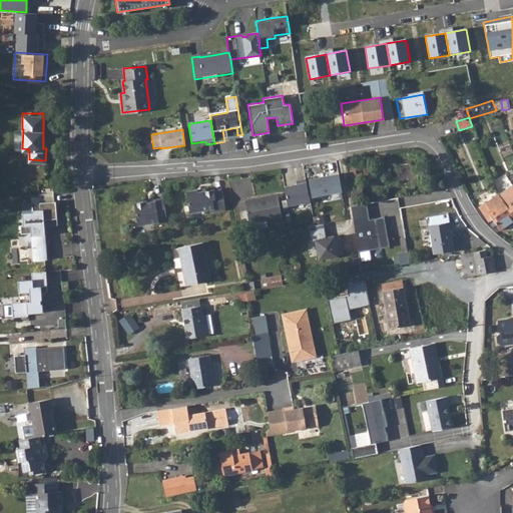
[(402,172),(398,173),(400,184),(419,181),(415,162),(401,164),(402,172)]
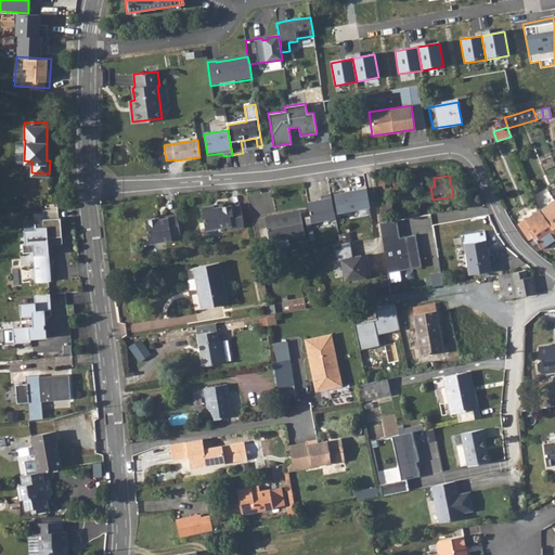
[(421,177),(404,179),(408,193),(423,191),(421,177)]
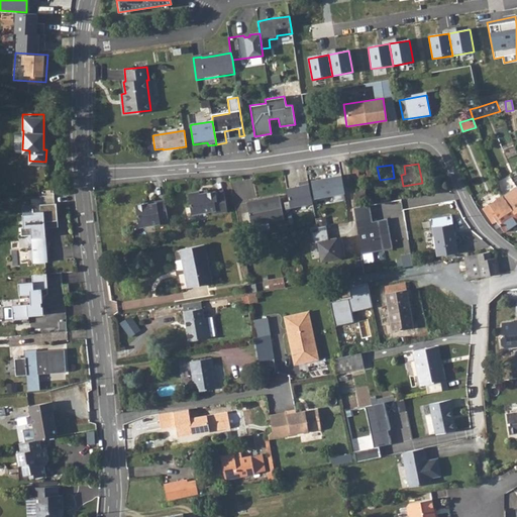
[(341,176),(311,181),(314,198),(344,193),(341,176)]
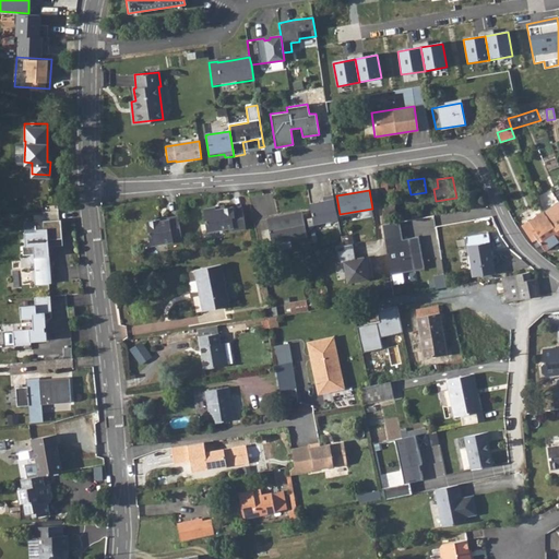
[(336,218),(332,193),(321,195),(322,200),(308,203),(312,224),(336,218)]
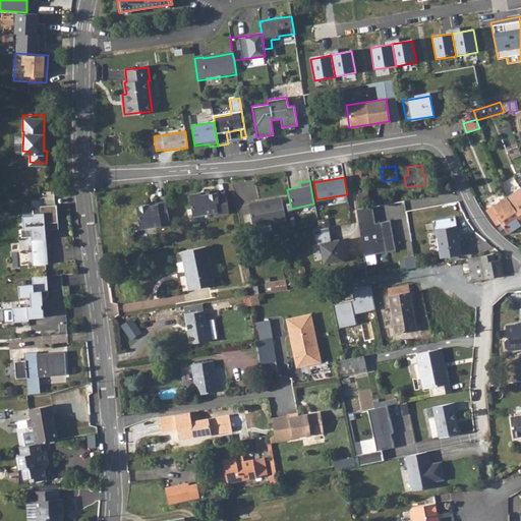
[(520,188),(506,198),(509,203),(520,220),(520,189),(520,188)]
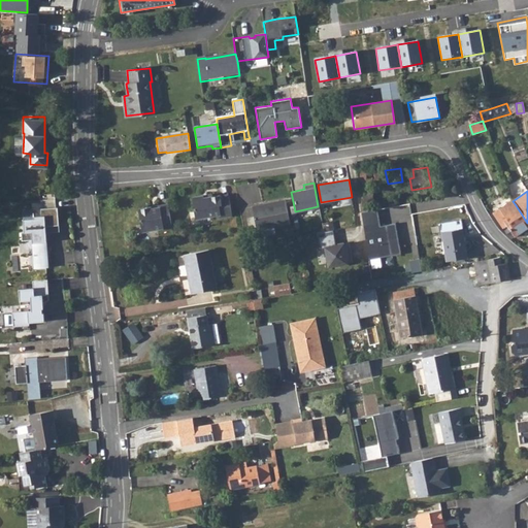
[(373,193),(360,194),(362,206),(375,204),(373,193)]
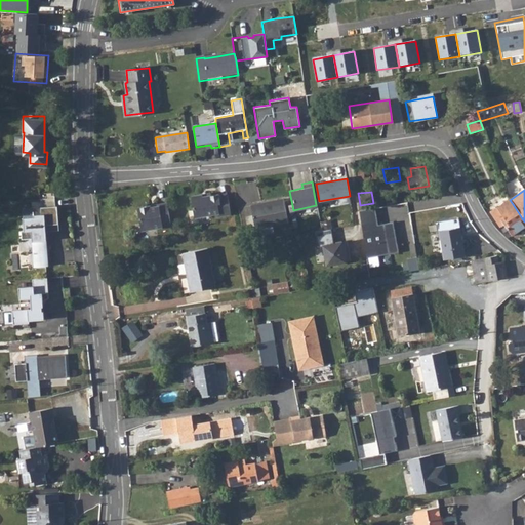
[(202,195),(191,197),(195,217),(218,213),(219,216),(231,214),(227,196),(219,197),(218,195),(202,197),(202,195)]
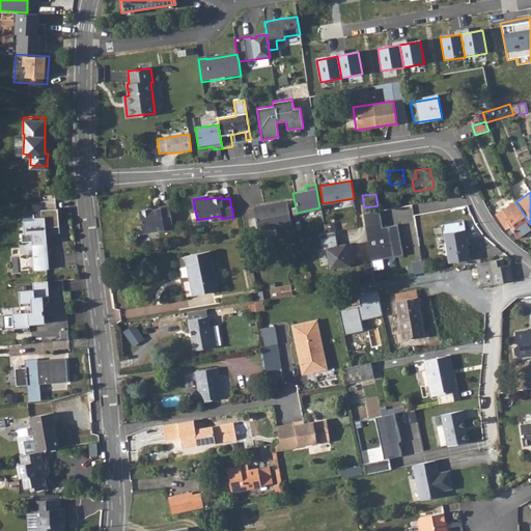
[(286,202),(253,208),(258,230),(291,224),(286,202)]
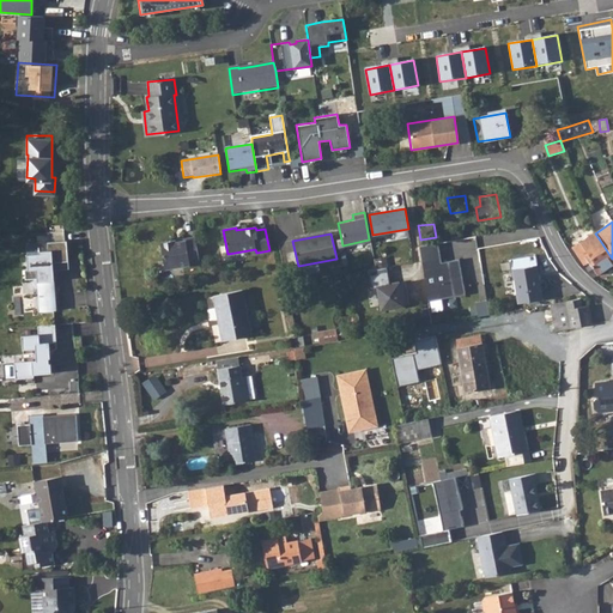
[(175,241),(161,243),(164,268),(189,265),(189,262),(199,261),(194,237),(184,240),(184,241),(176,242),(175,241)]
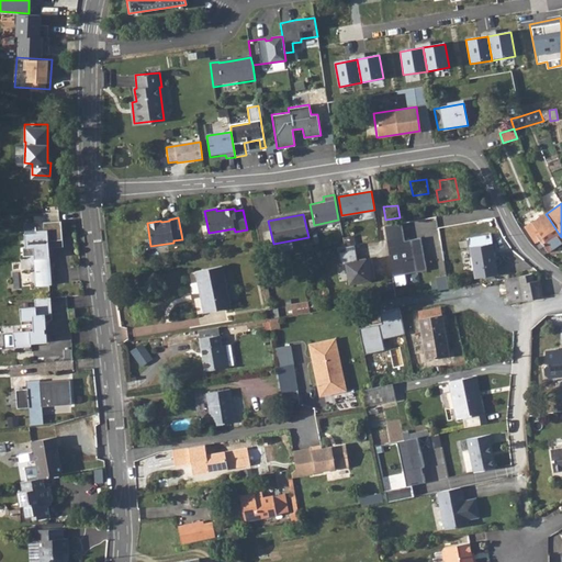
[(37,281),(53,279),(47,238),(62,237),(59,218),(42,221),(43,227),(35,228),(35,231),(24,232),(25,245),(22,245),(23,255),(34,254),(37,281)]
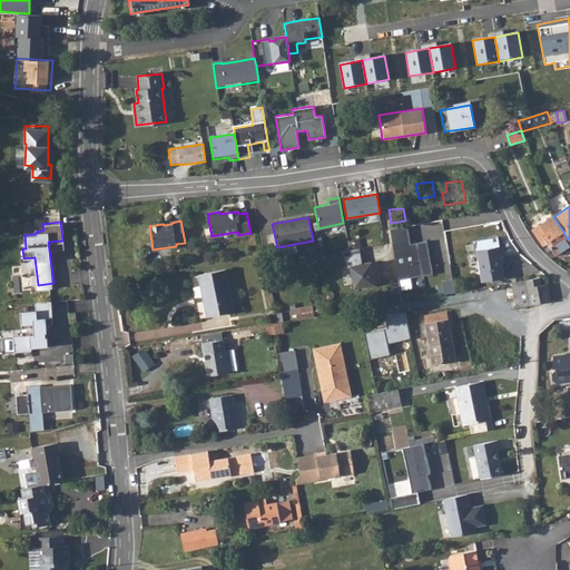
[(540,225),(532,231),(543,247),(547,245),(556,257),(569,246),(569,241),(557,222),(542,231),(540,225)]
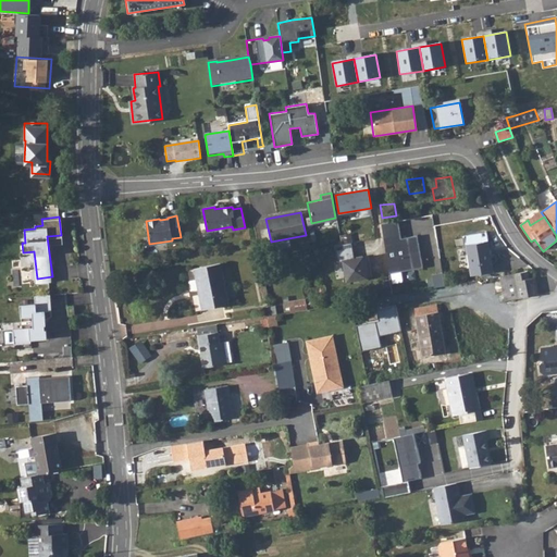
[(381,224),(388,274),(422,268),(417,236),(400,238),(397,221),(381,224)]
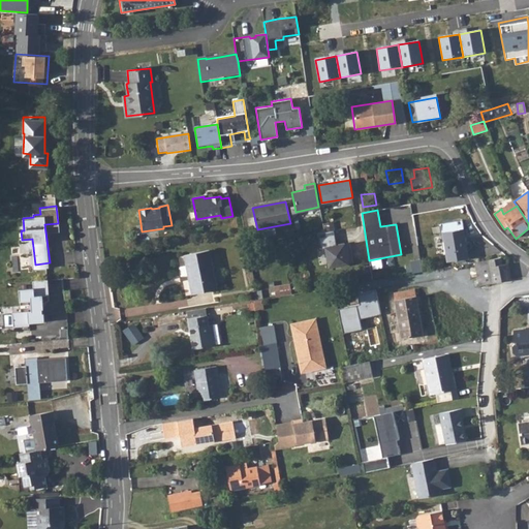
[(462,220),(440,223),(446,261),(468,258),(462,220)]
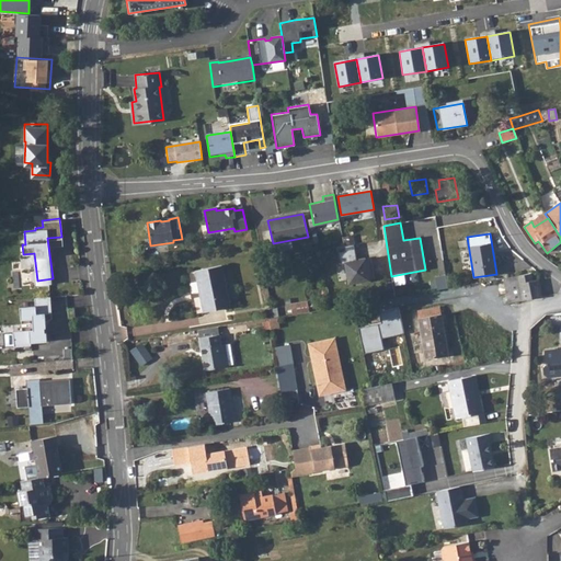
[(355,261),(353,244),(336,248),(339,264),(344,263),(348,284),(374,279),(369,258),(355,261)]
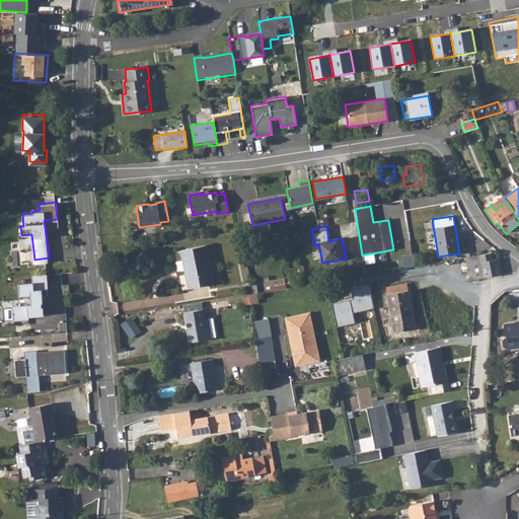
[(206,246),(180,251),(189,289),(213,284),(206,246)]
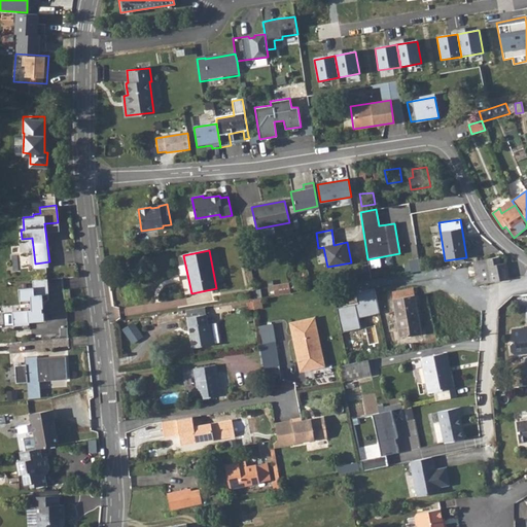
[(499,256),(486,258),(491,283),(498,281),(508,279),(505,262),(500,264),(499,256)]
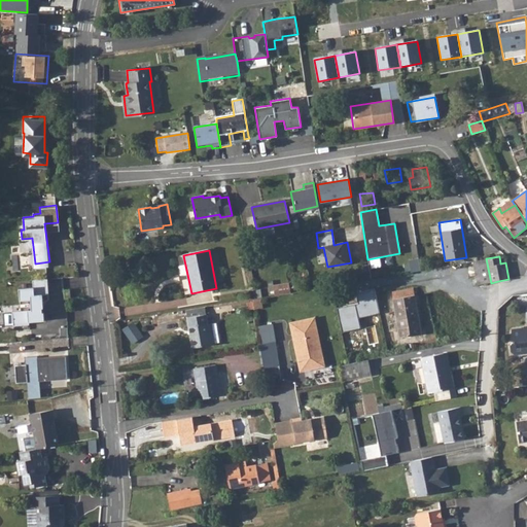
[(486,258),(473,260),(475,266),(478,285),(484,284),(491,283),(486,258)]
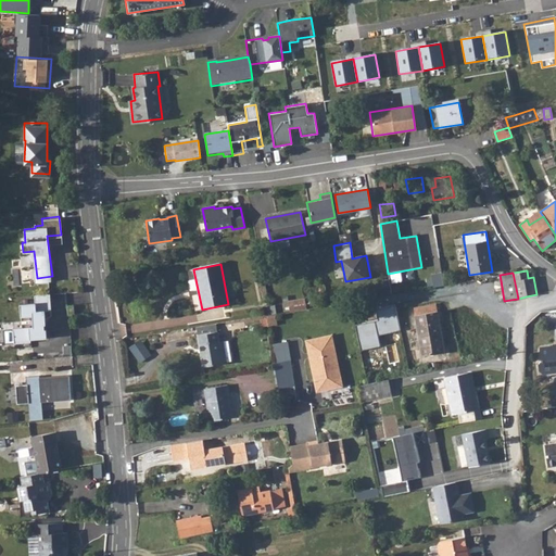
[(363,287),(351,289),(353,297),(384,292),(382,280),(362,283),(363,287)]
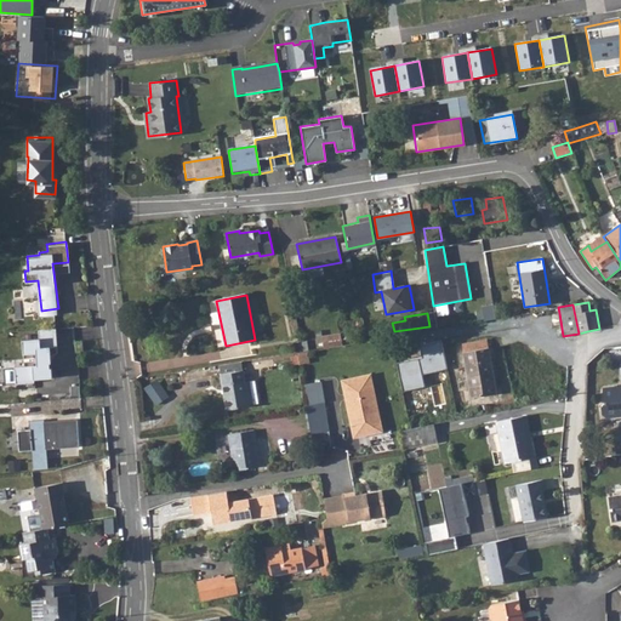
[(56,345),(53,326),(36,328),(38,337),(21,339),(23,365),(13,366),(3,368),(4,383),(15,382),(33,381),(33,379),(51,376),(50,366),(49,366),(49,362),(50,362),(49,346),(56,345)]
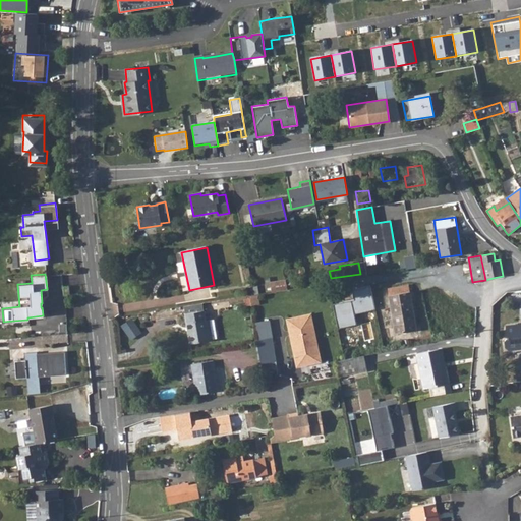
[(284,281),(264,285),(265,292),(286,289),(284,281)]
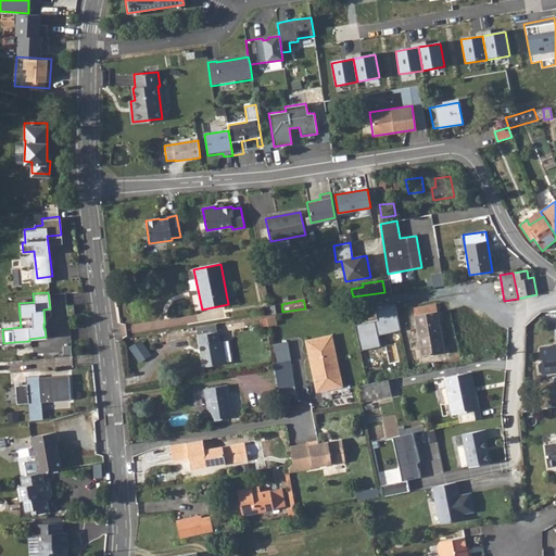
[(402,331),(395,301),(375,305),(378,320),(356,325),(361,349),(379,345),(377,337),(402,331)]
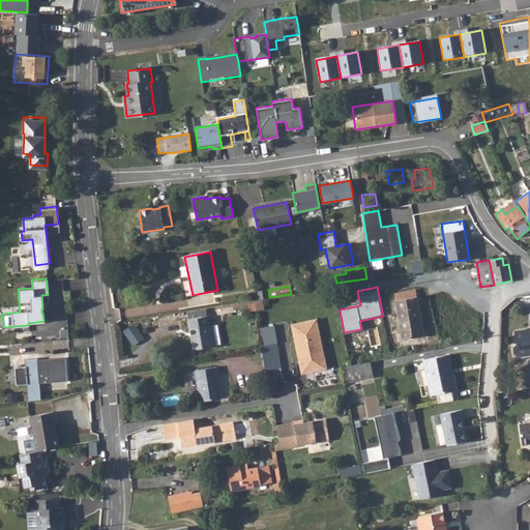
[(415,290),(393,294),(402,339),(423,335),(415,290)]
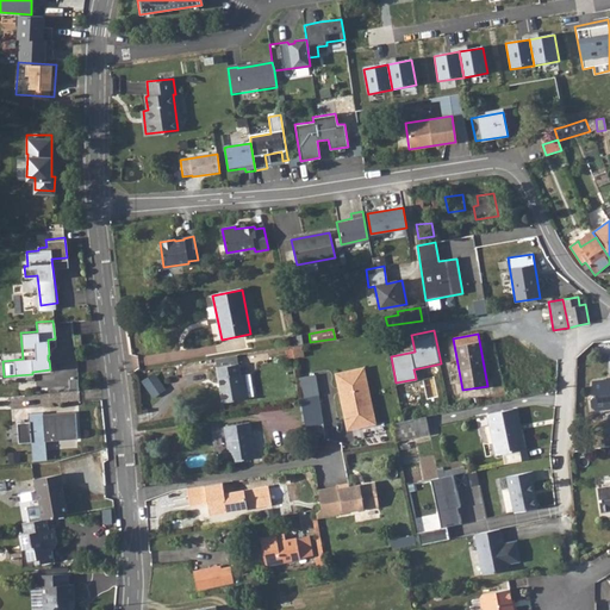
[(303,355),(302,344),(298,346),(293,347),(294,356),(303,355)]
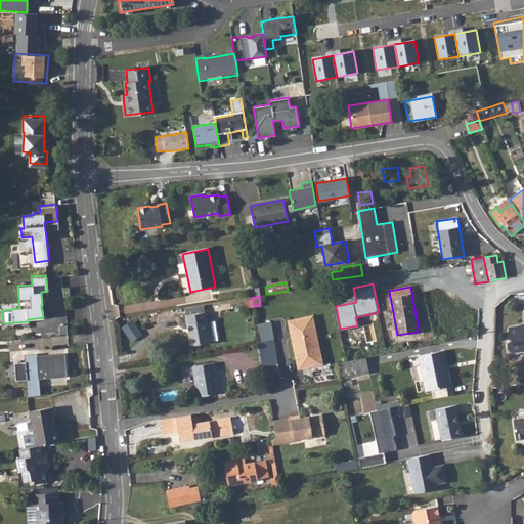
[(186,316),(185,316),(190,346),(210,343),(210,341),(216,340),(213,321),(207,322),(205,313),(203,305),(185,308),(186,316)]
